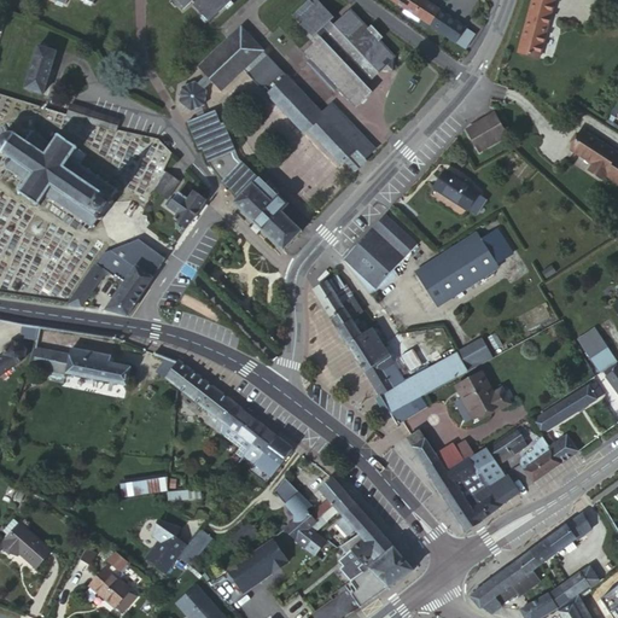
[(172,0),(182,10),(192,0),(194,4),(193,5),(209,22),(232,0),(231,0),(172,0)]
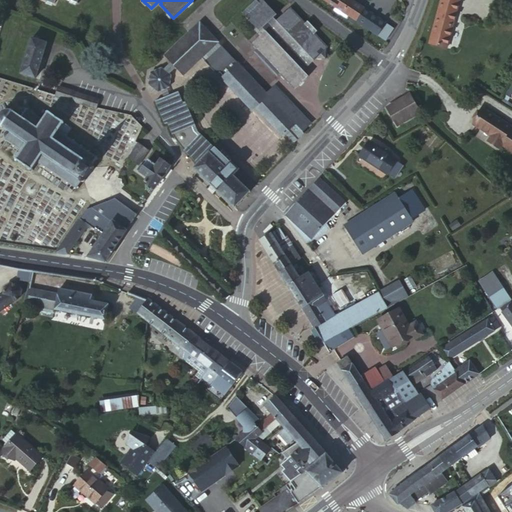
[(254,52),(258,56),(263,56),(274,67),(273,72),(277,76),(280,74),(295,89),(309,75),(304,70),(300,66),(304,62),(306,63),(311,58),(313,61),(315,59),(326,59),(326,49),(328,47),(314,33),(317,31),(307,21),(305,23),(290,7),(276,20),(273,17),(276,15),(261,0),(257,0),(242,14),(259,31),(263,28),(265,30),(252,44),(257,50),(254,52)]
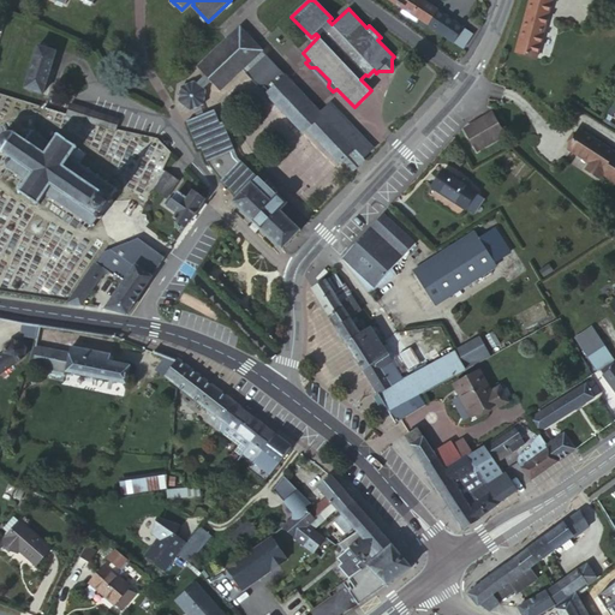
[(388,0),(436,29),(445,16),(419,0),(388,0)]
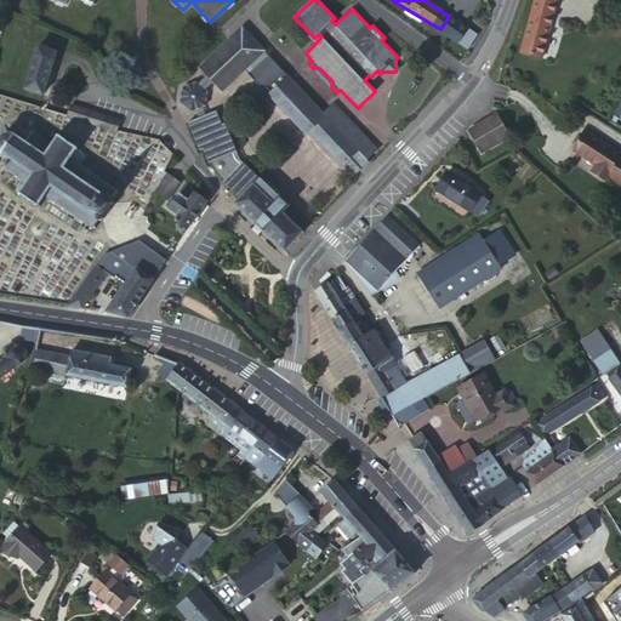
[(536,0),(522,51),(540,56),(556,0),(536,0)]
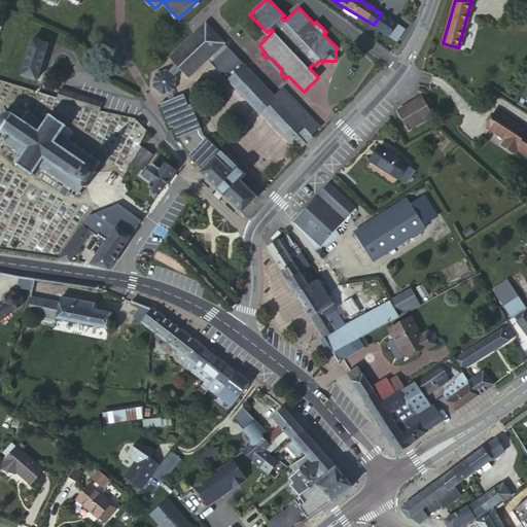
[(381,13),(374,25),(398,41),(406,29),(381,13)]
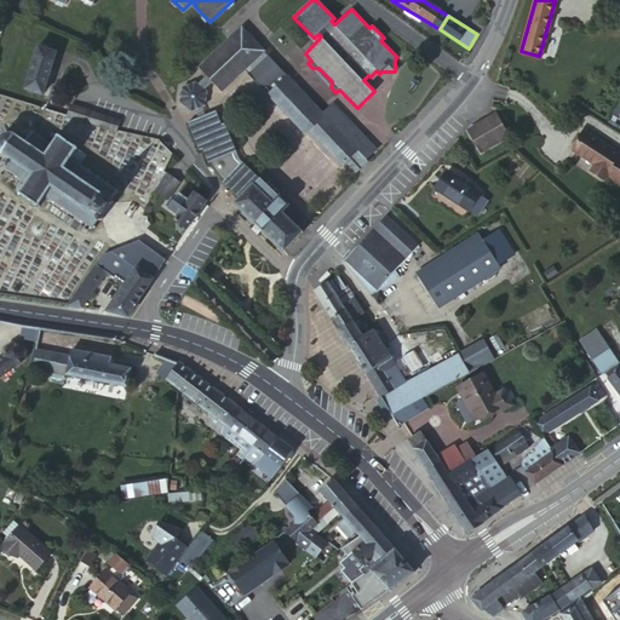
[(200,68),(222,91),(244,70),(263,51),(259,46),(262,44),(257,40),(254,41),(241,28),(200,68)]
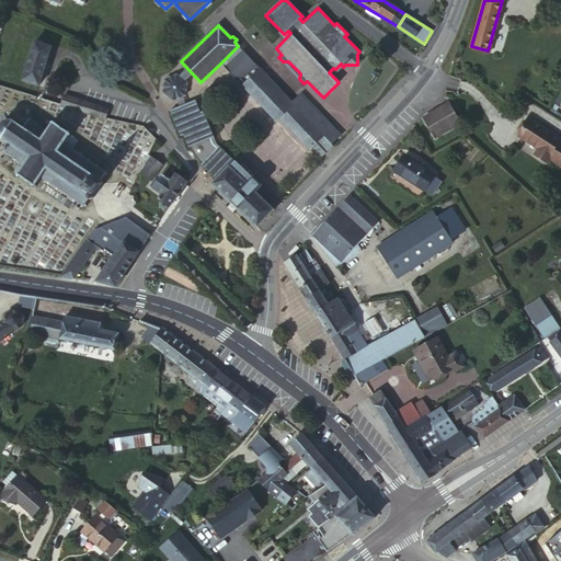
[(34,43),(23,80),(38,84),(50,47),(34,43)]
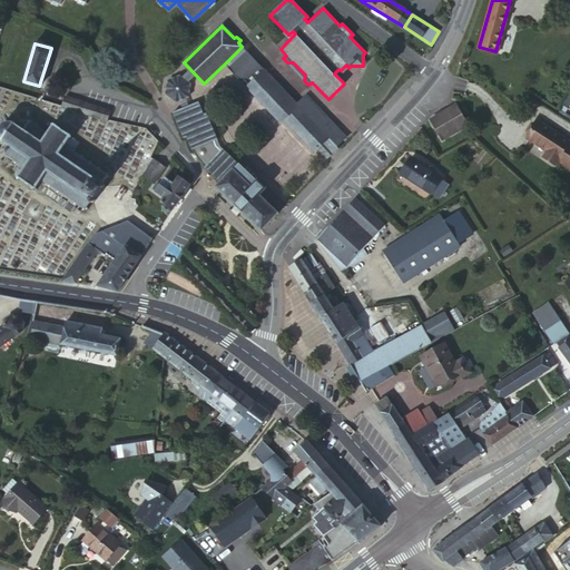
[(246,51),(242,47),(224,65),(228,69),(246,51)]
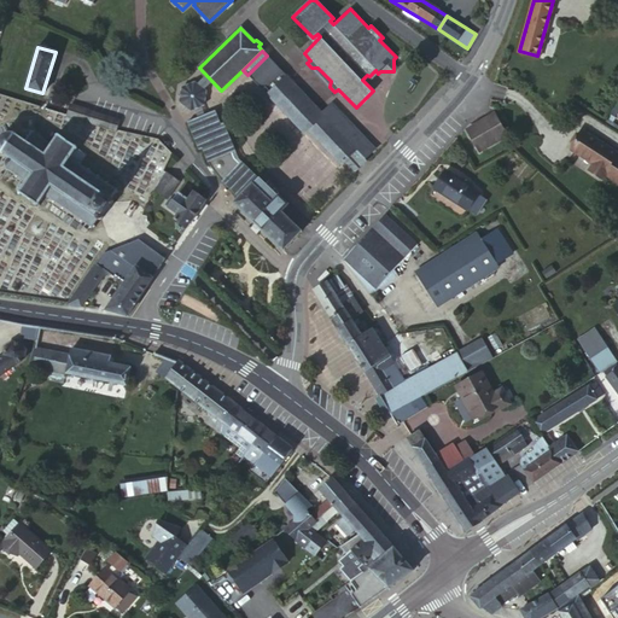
[(267,56),(248,75),(262,91),(264,87),(269,92),(267,95),(304,134),(308,130),(324,115),(321,112),(267,56)]
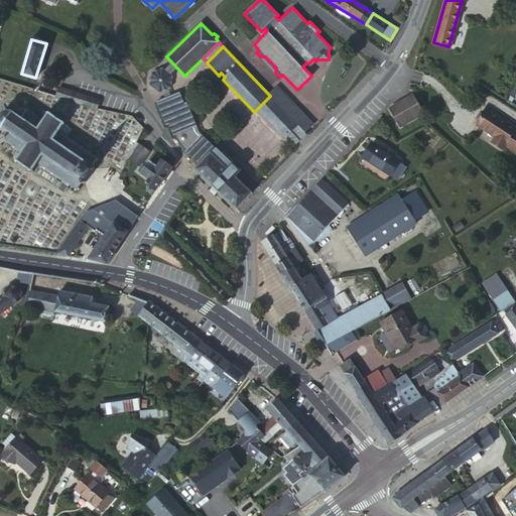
[(265,56),(260,56),(275,73),(276,68),(265,56)]
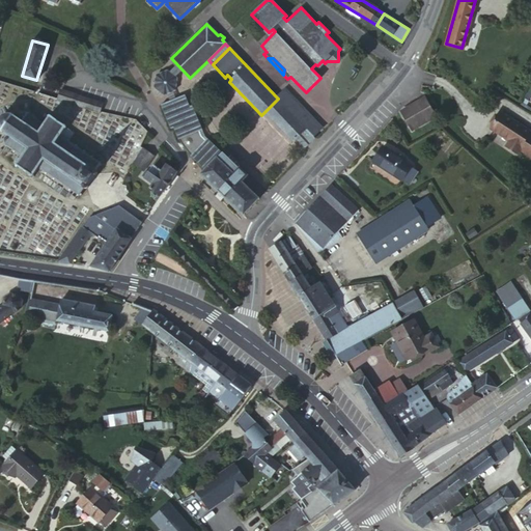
[(315,73),(325,63),(323,60),(317,65),(315,64),(311,68),(315,73)]
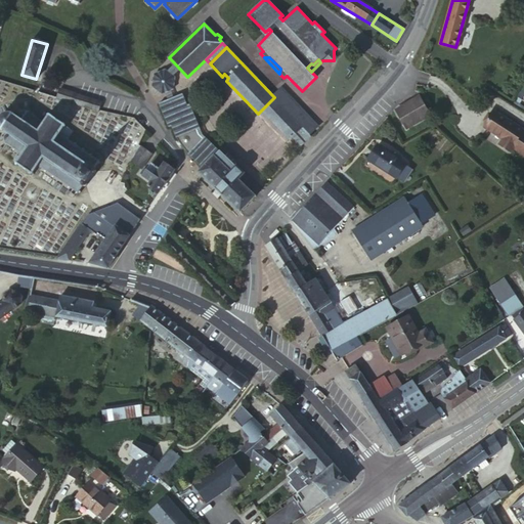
[(162,97),(164,96),(171,93),(173,92),(176,79),(166,71),(154,76),(151,88),(162,97)]
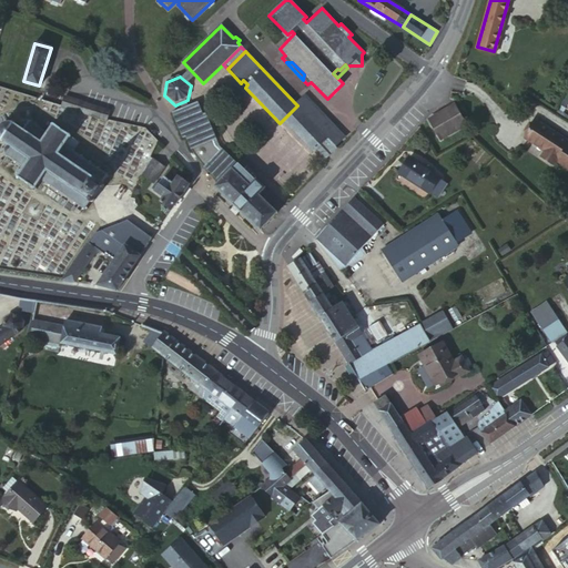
[(321,130),(335,144),(344,135),(304,94),(295,103),(297,105),(321,130)]
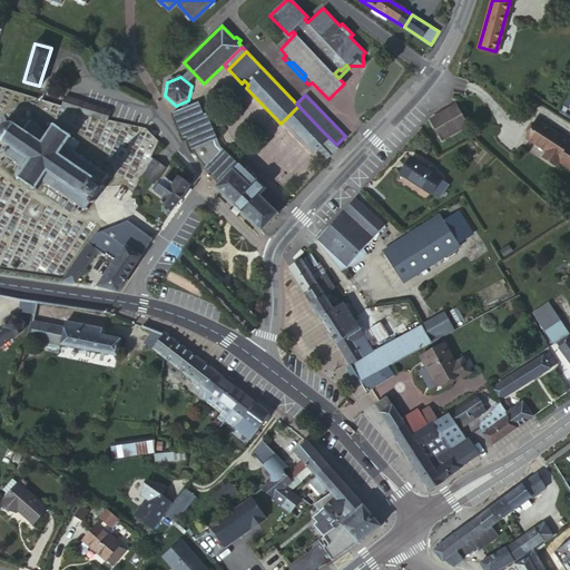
[(65,97),(61,108),(107,123),(110,111),(65,97)]
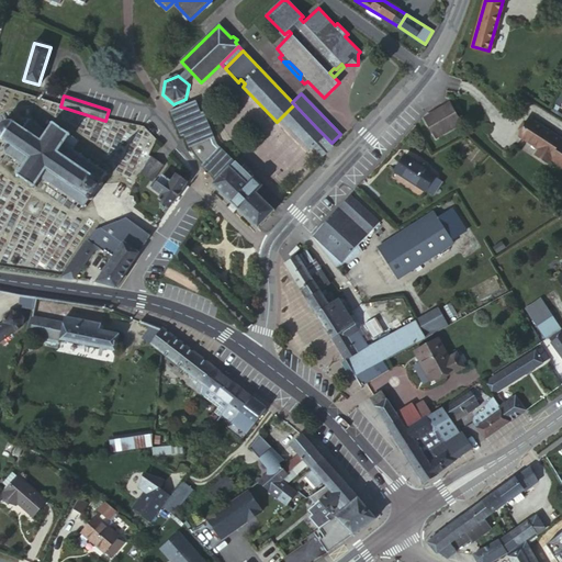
[(176,103),(179,110),(183,109),(187,107),(183,100),(176,103)]
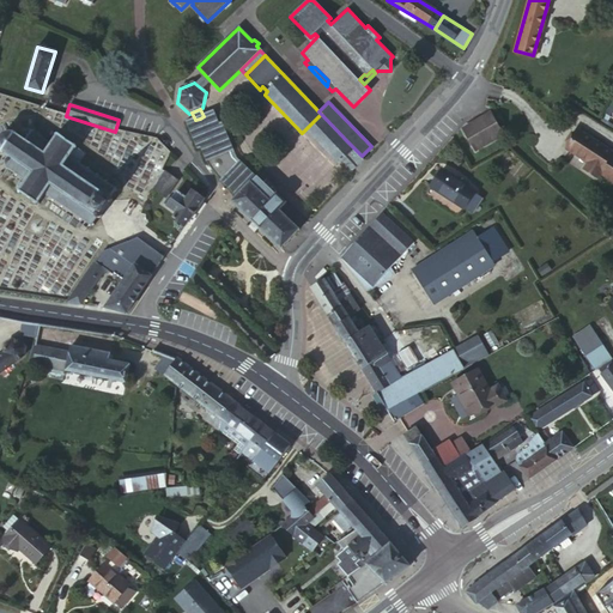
[(234,152),(223,125),(219,126),(214,113),(204,116),(200,119),(195,120),(189,122),(200,150),(220,181),(236,196),(249,182),(256,176),(240,161),(236,164),(235,162),(232,159),(230,153),(234,152)]
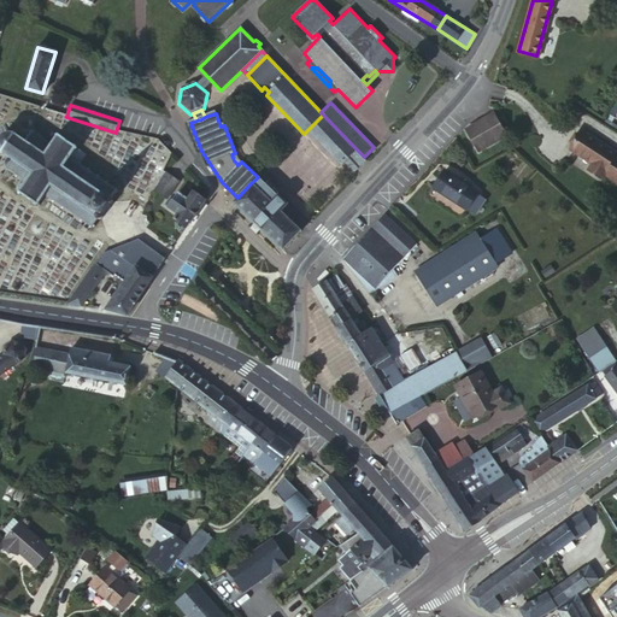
[(493,113),(465,130),(477,151),(505,134),(493,113)]
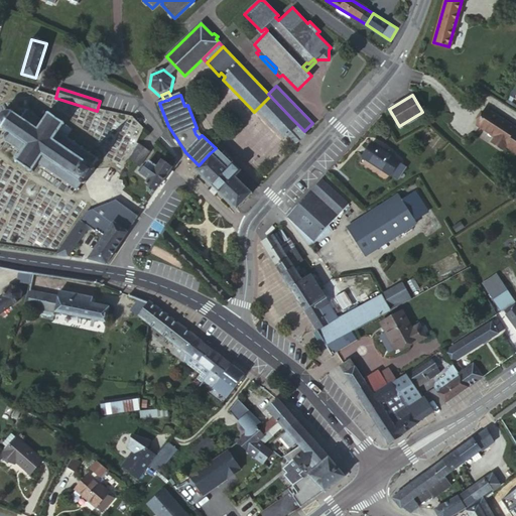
[(257,109),(277,131),(291,118),(270,96),(257,109)]
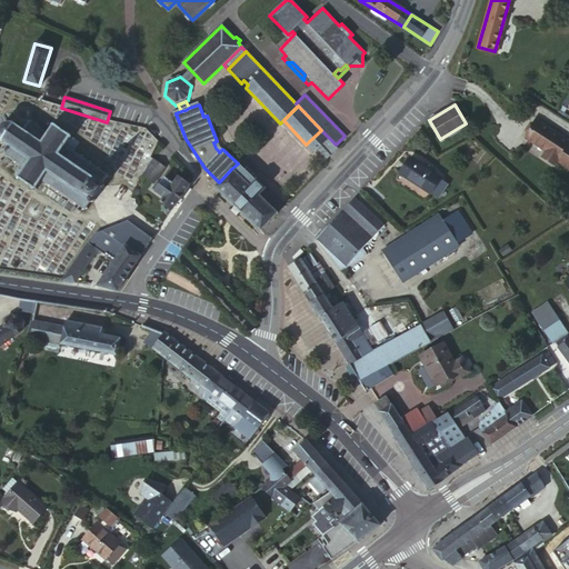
[(18,177),(36,189),(41,180),(83,210),(89,202),(92,203),(95,200),(93,198),(100,189),(102,189),(106,186),(103,182),(102,182),(109,175),(73,151),(79,142),(71,138),(71,136),(53,123),(47,133),(28,120),(27,120),(25,120),(23,120),(22,120),(21,120),(20,121),(19,123),(19,125),(20,127),(22,129),(19,128),(17,126),(12,123),(10,122),(9,121),(8,121),(7,122),(3,123),(2,125),(1,126),(0,126),(0,139),(2,141),(11,147),(7,146),(5,147),(3,149),(2,150),(2,151),(2,153),(23,168),(18,177)]
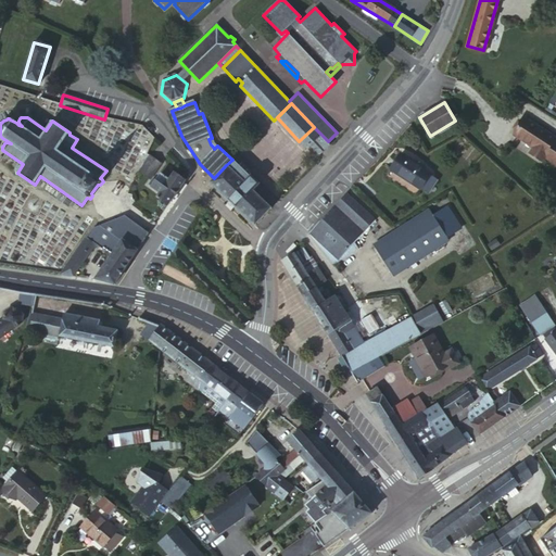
[(555,138),(523,117),(513,134),(532,148),(528,154),(540,162),(543,158),(555,165),(555,138)]
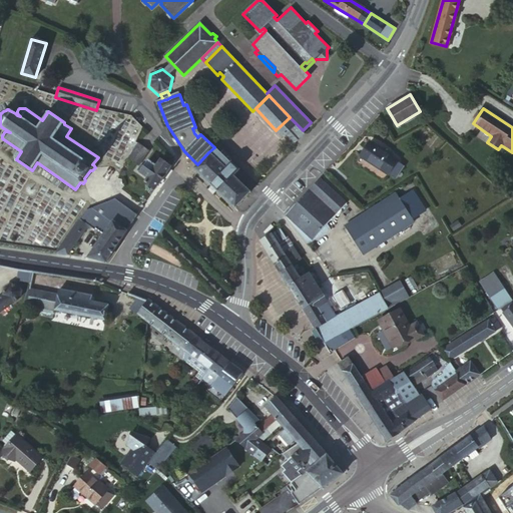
[(295,142),(305,132),(303,130),(290,117),(276,130),(282,137),(286,133),(295,142)]
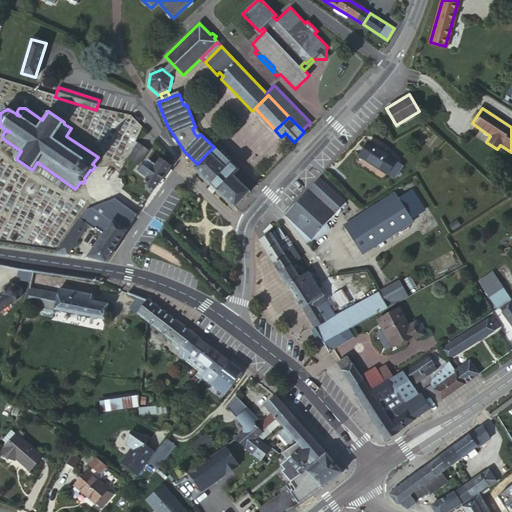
[(148,151),(134,142),(126,158),(137,166),(148,151)]
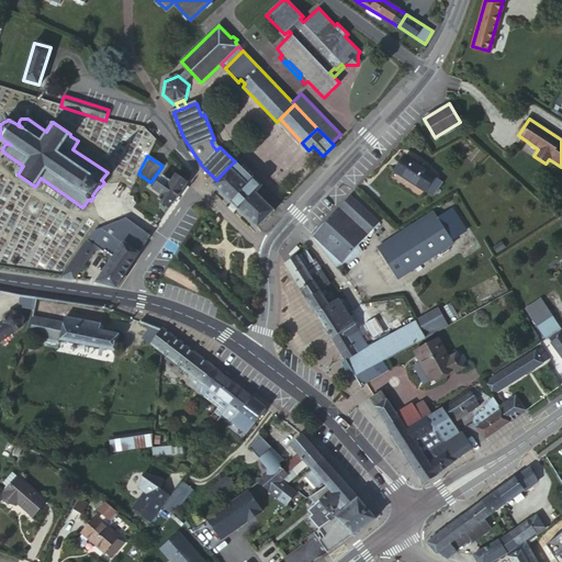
[(404,156),(394,171),(424,191),(426,189),(433,194),(440,182),(434,178),(435,176),(404,156)]
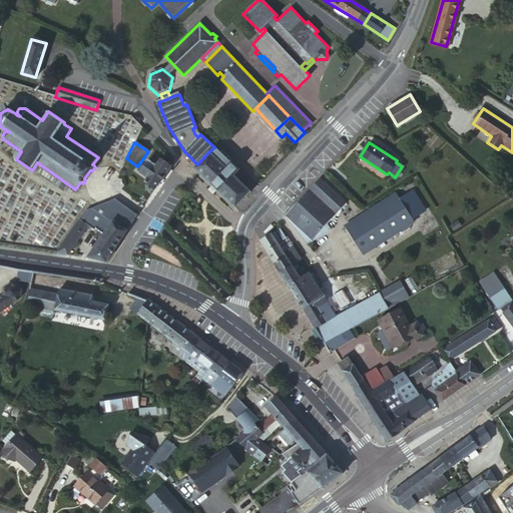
[(197,164),(194,167),(193,169),(234,208),(249,192),(208,152),(197,164)]
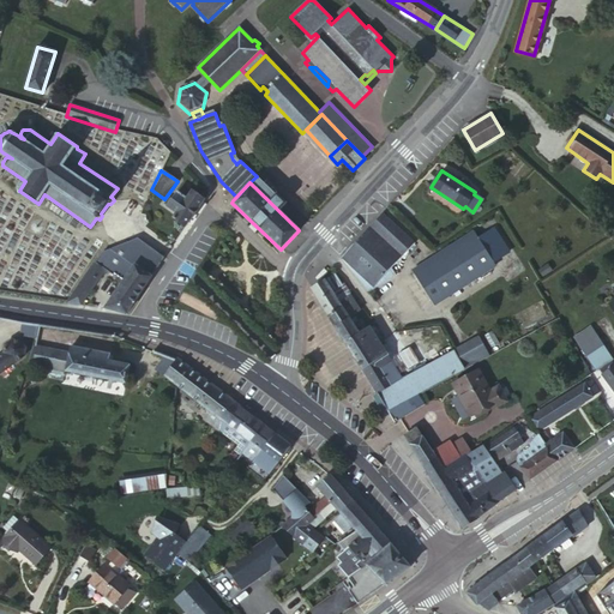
[(185,227),(204,199),(192,191),(186,198),(178,192),(172,200),(168,206),(176,212),(173,218),(185,227)]
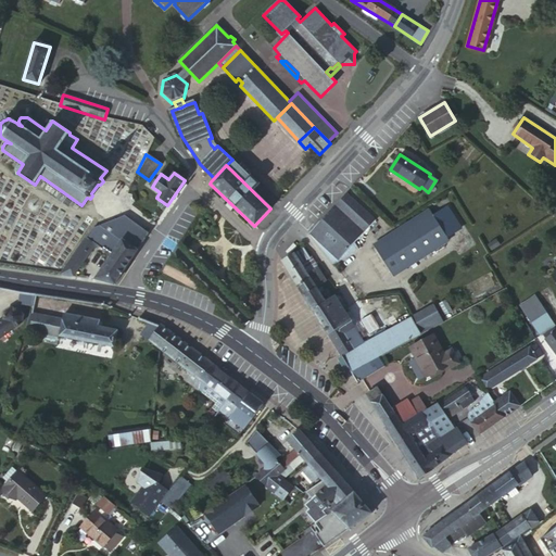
[(345,193),(335,205),(364,231),(375,219),(345,193)]
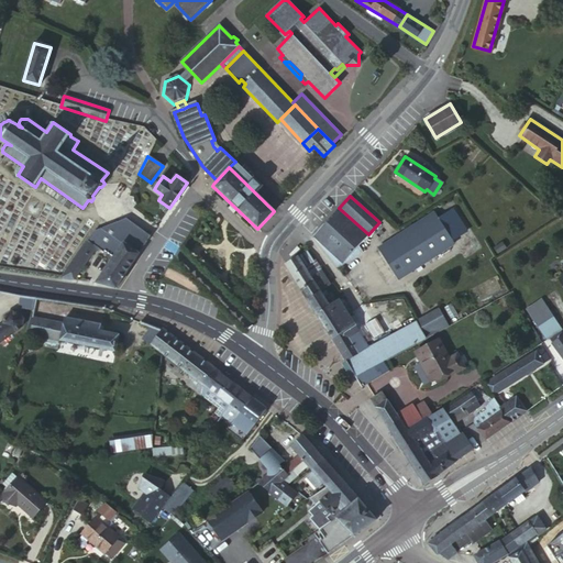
[(339,208),(312,236),(330,260),(361,236),(364,240),(368,234),(339,208)]
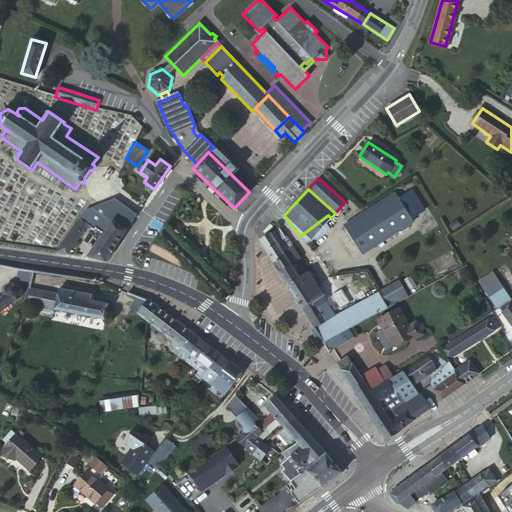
[(397,196),(346,228),(362,254),(413,222),(411,219),(424,211),(412,191),(399,199),(397,196)]
